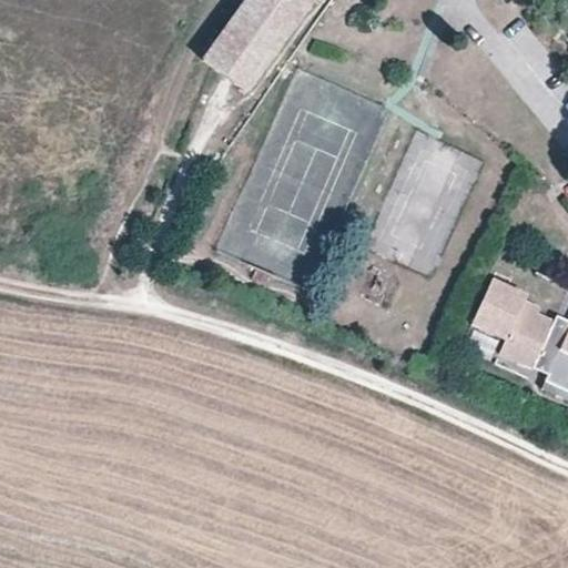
[(244,0),(201,61),(249,94),(315,0),(244,0)]
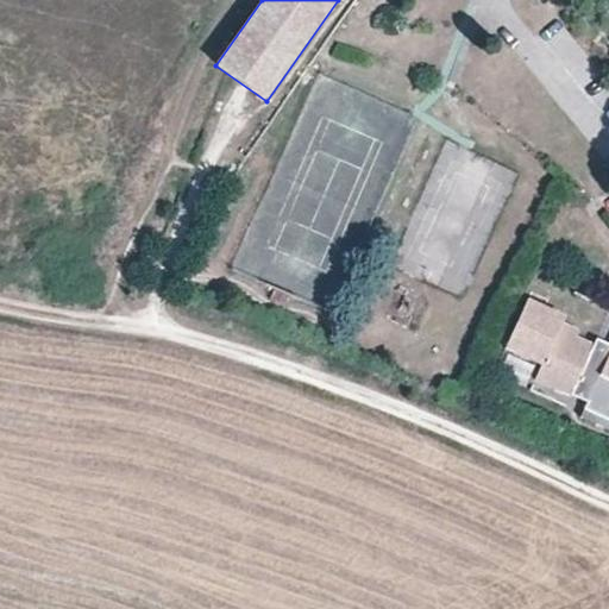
[(565,318),(526,300),(504,346),(541,363),(533,381),(570,397),(573,389),(590,397),(586,406),(583,412),(608,424),(608,356),(608,358),(592,351),(594,346),(576,339),(559,331),(564,322),(565,318)]
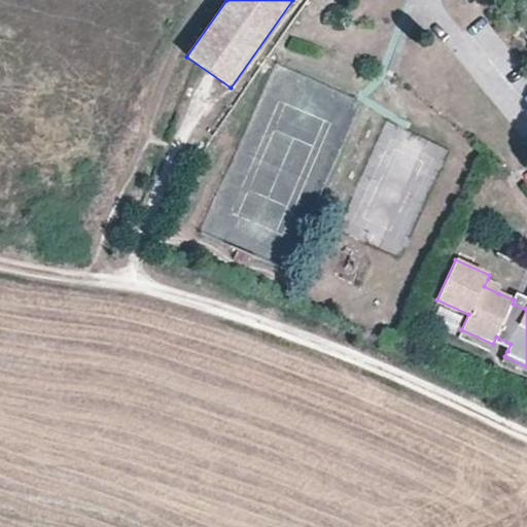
[(502,286),(488,279),(484,286),(498,293),(502,286)]
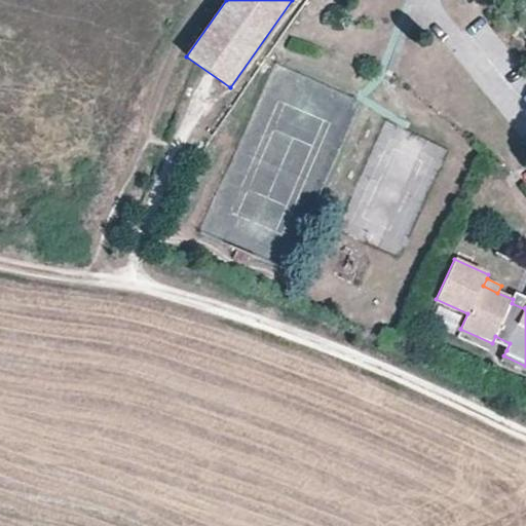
[(525,309),(525,307),(525,298),(516,294),(513,299),(512,303),(525,309)]
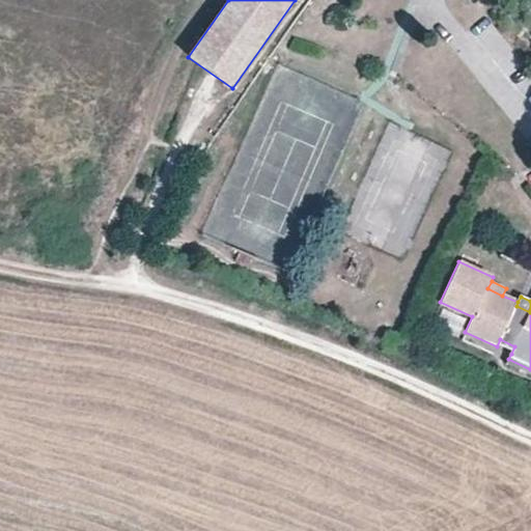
[(497,346),(465,332),(460,341),(507,363),(508,359),(511,354),(497,346)]
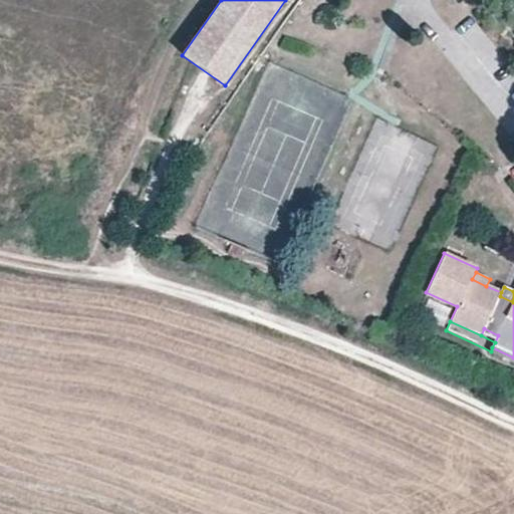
[(484,328),(481,335),(495,342),(498,335),(484,328)]
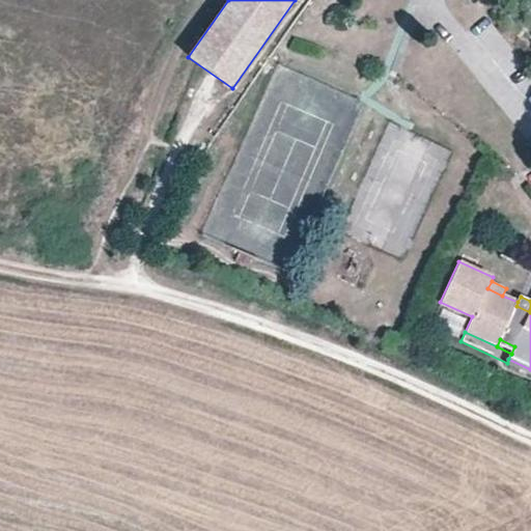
[(530,369),(508,359),(507,363),(505,366),(530,378),(530,369)]
